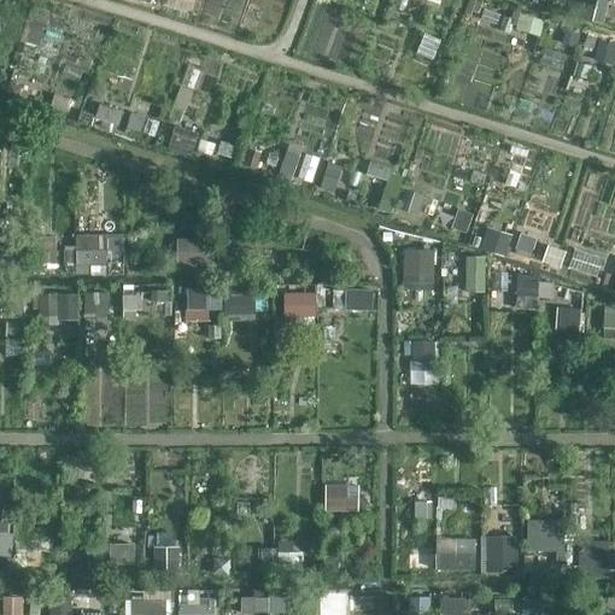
[(304,154),(298,179),(312,182),(317,158),(304,154)]
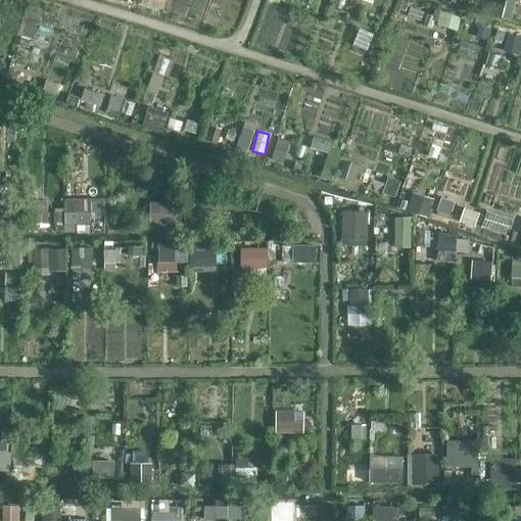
[(278,138),(273,158),(281,161),(287,140),(278,138)]
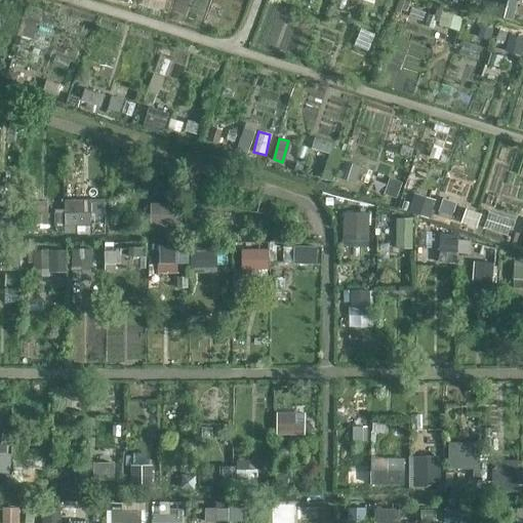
[(332,179),(339,151),(329,149),(322,176),(332,179)]
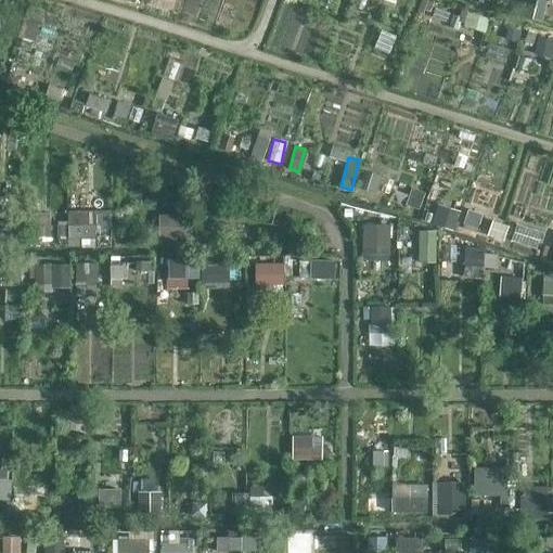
[(432,221),(453,230),(460,213),(437,204),(432,221)]
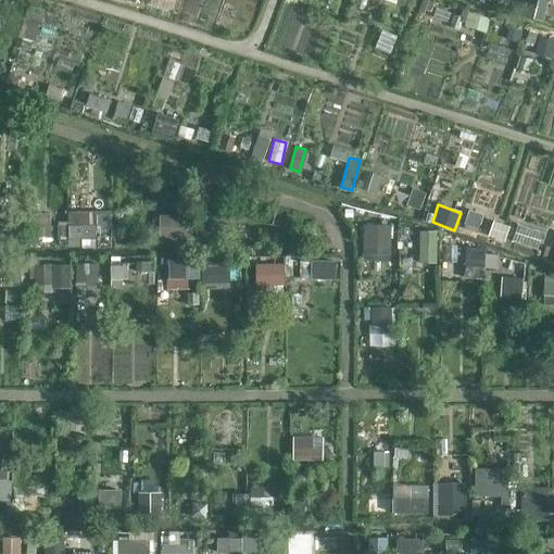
[(55,237),(95,238),(96,212),(68,211),(67,223),(57,223),(55,237)]
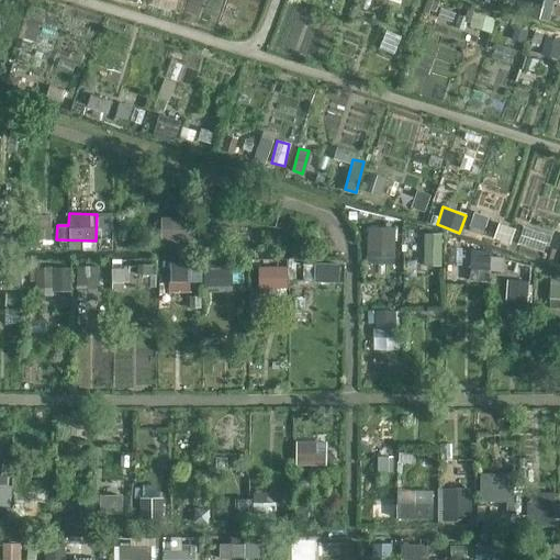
[(38,241),(52,239),(49,215),(36,216),(38,241)]
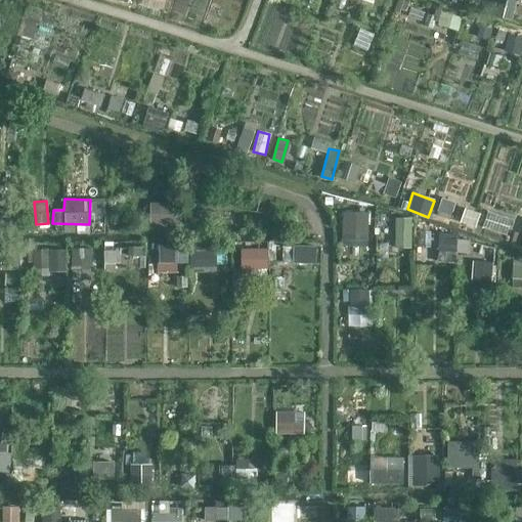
[(149,203),(149,226),(179,227),(180,204),(149,203)]
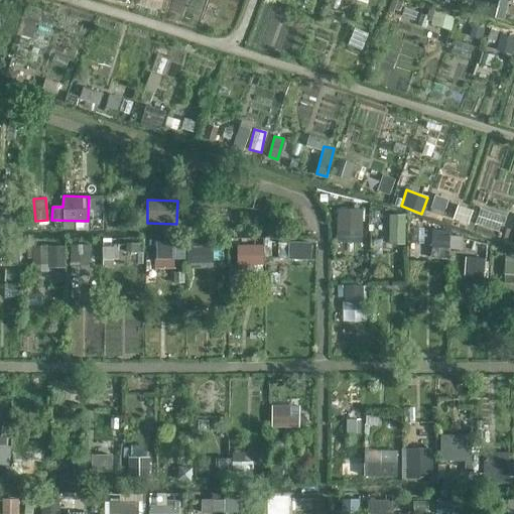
[(335,209),(336,233),(362,233),(362,208),(335,209)]
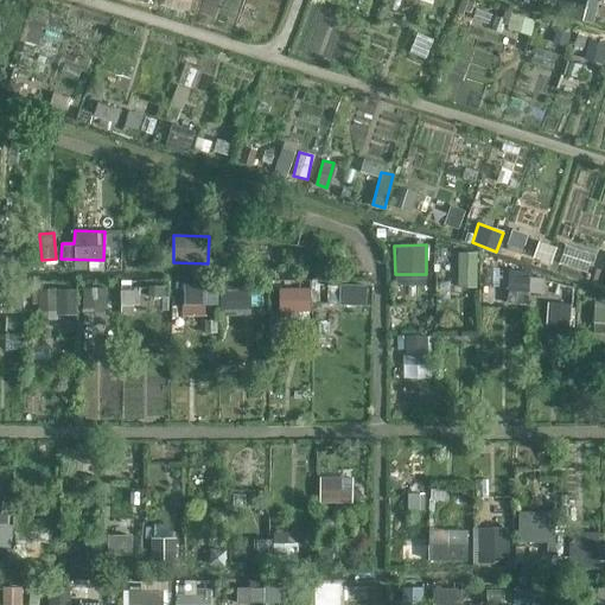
[(475,287),(477,253),(458,252),(456,286),(475,287)]
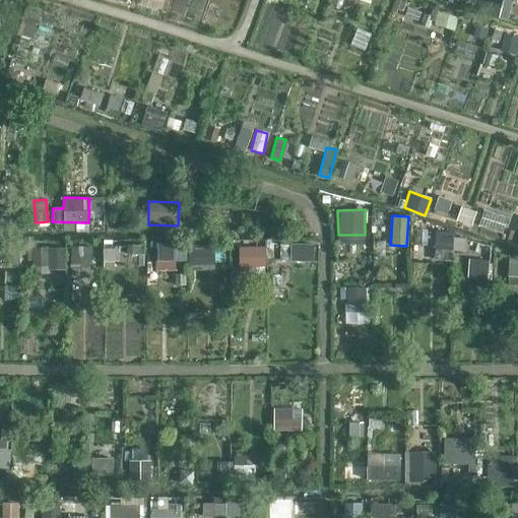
[(452,250),(462,252),(465,239),(437,233),(432,257),(450,261),(452,250)]
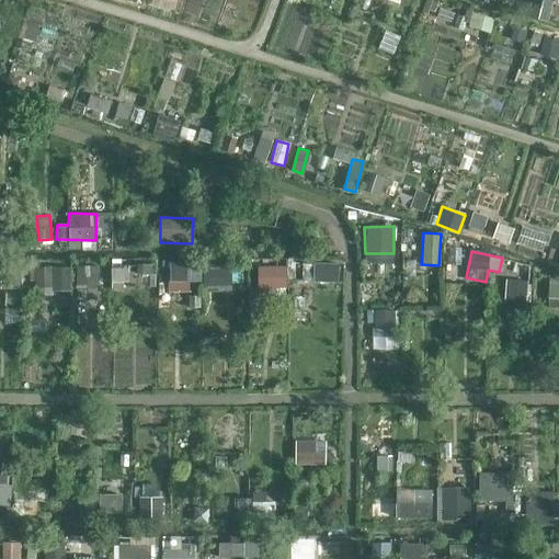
[(338,263),(312,263),(314,282),(338,282),(338,263)]
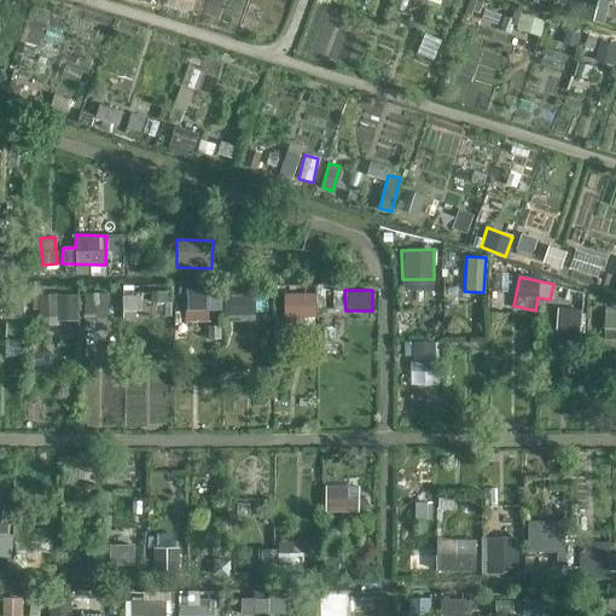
[(186,291),(186,313),(254,313),(254,291),(186,291)]
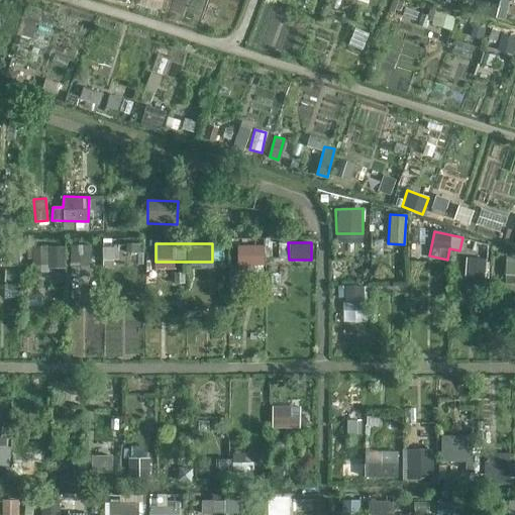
[(71,245),(71,275),(90,275),(90,244),(71,245)]
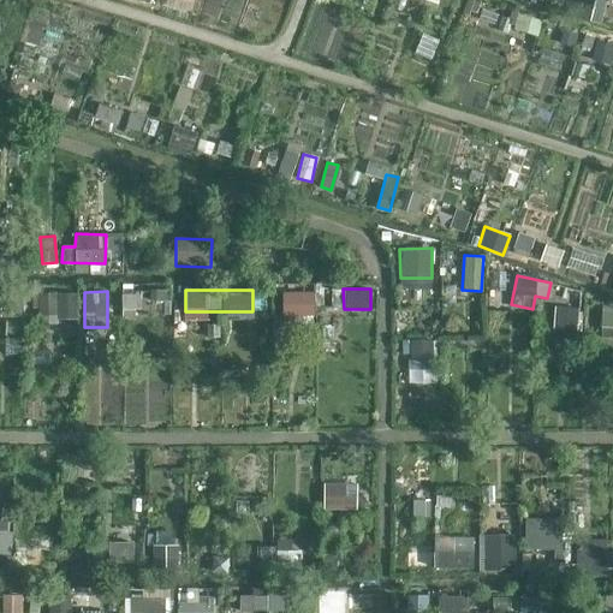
[(164,292),(123,291),(121,308),(162,310),(164,292)]
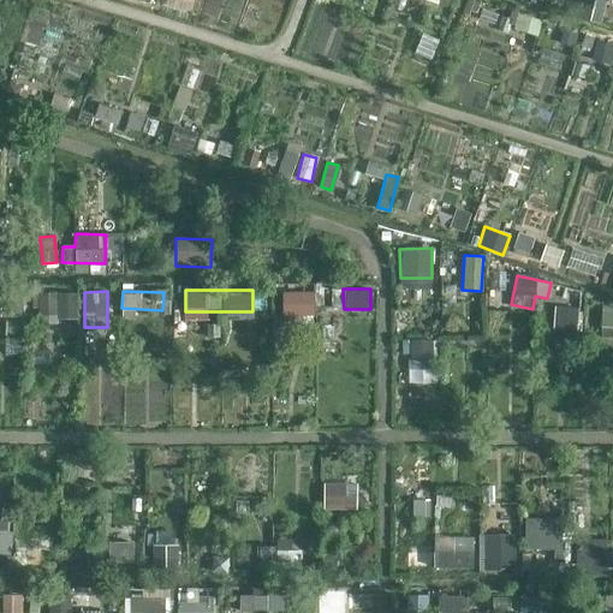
[(283,317),(315,316),(314,291),(281,292),(283,317)]
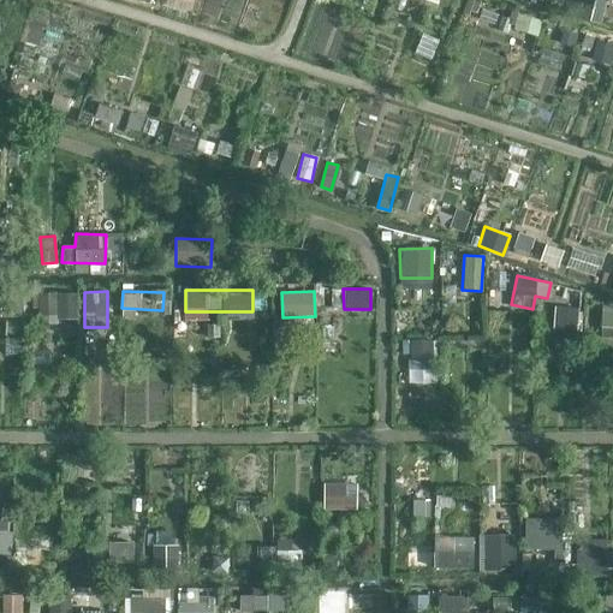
[(76,315),(75,292),(36,293),(37,316),(76,315)]
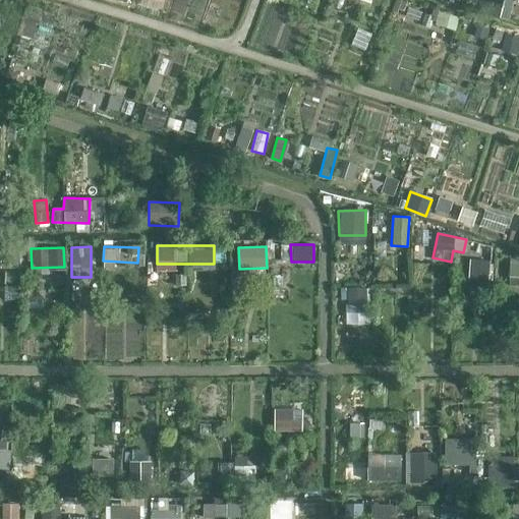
[(488,266),(470,264),(468,283),(487,284),(488,266)]
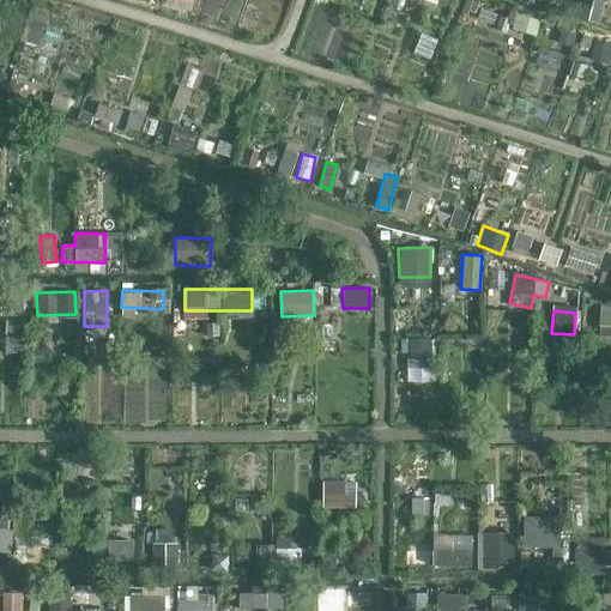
[(407,380),(429,380),(429,339),(407,339),(407,380)]
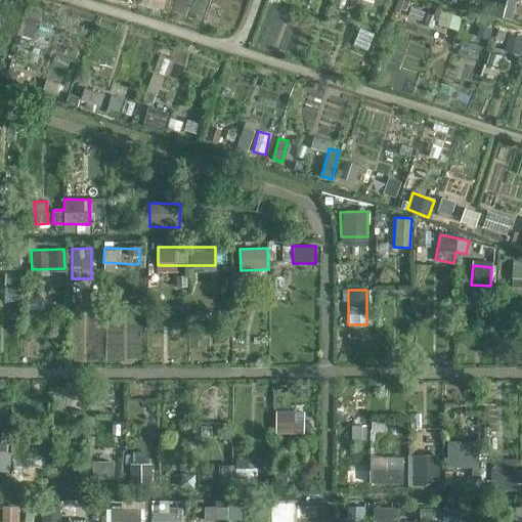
[(275,410),(274,432),(302,433),(303,411),(275,410)]
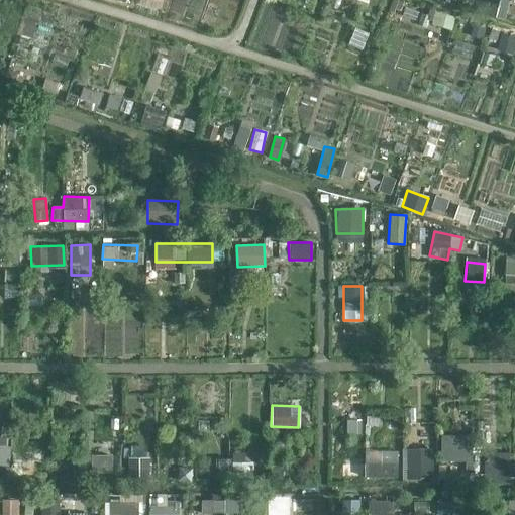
[(440,436),(440,450),(470,451),(470,436),(440,436)]
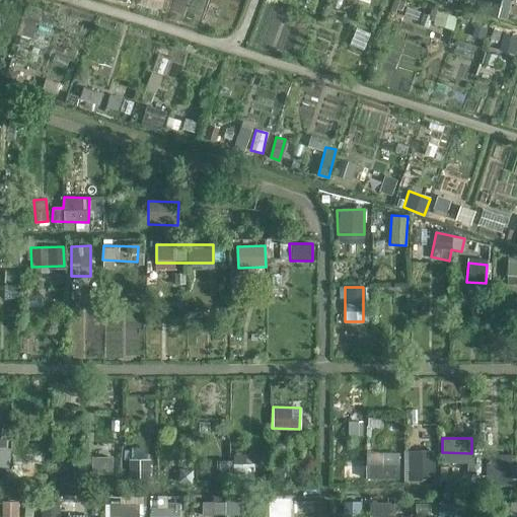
[(203,502),(202,510),(222,513),(223,504),(203,502)]
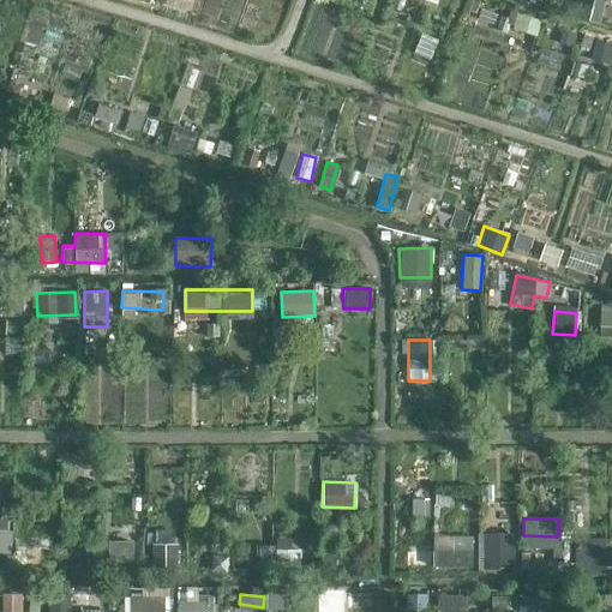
[(209,611),(210,601),(177,601),(177,611),(209,611)]
